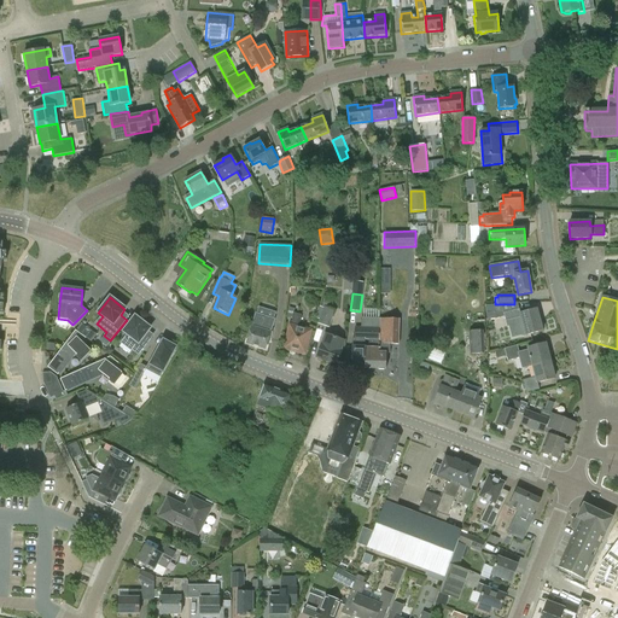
[(517,304),(514,304),(497,304),(485,305),(487,320),(496,319),(505,316),(507,327),(509,327),(512,338),(525,334),(525,336),(542,332),(536,309),(519,314),(517,304)]
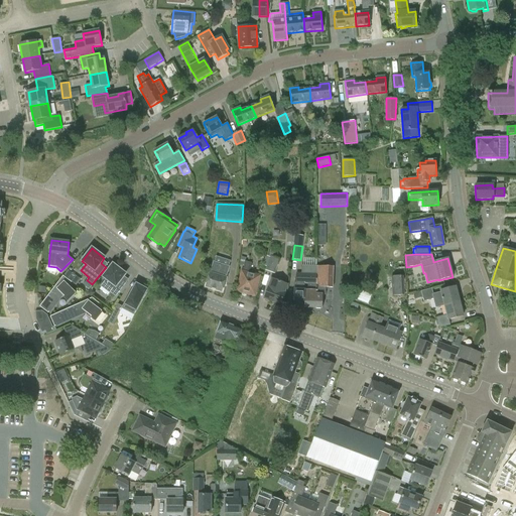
[(266,270),(275,274),(280,259),(270,256),(270,257),(266,256),(263,265),(267,267),(266,270)]
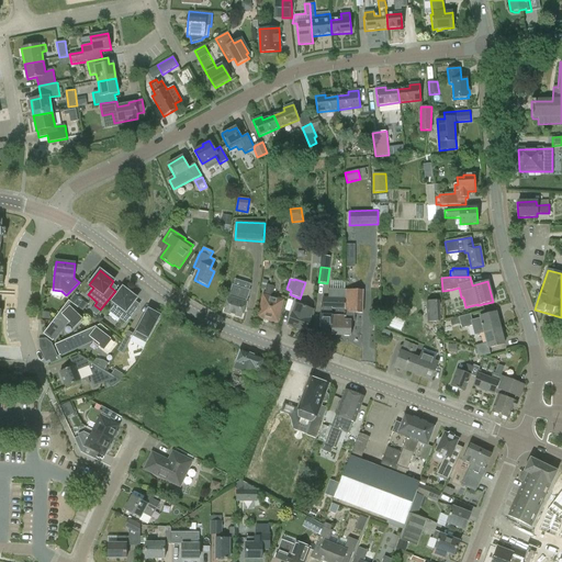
[(266,290),(263,296),(258,317),(277,322),(282,301),(271,299),(274,287),(268,285),(269,281),(263,280),(261,289),(266,290)]
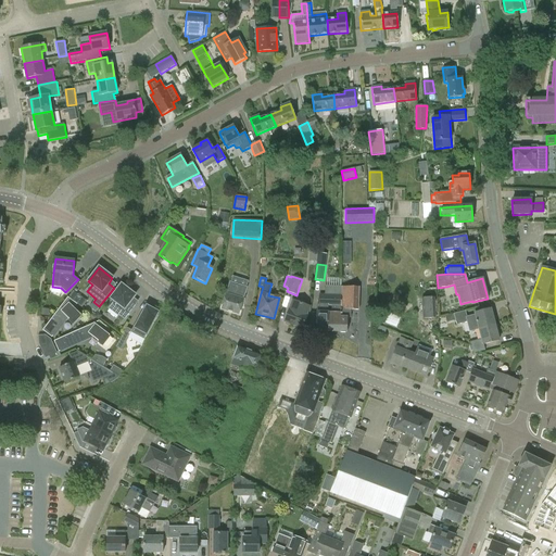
[(243,300),(242,299),(243,298),(244,298),(248,288),(230,282),(222,308),(239,314),(243,300)]
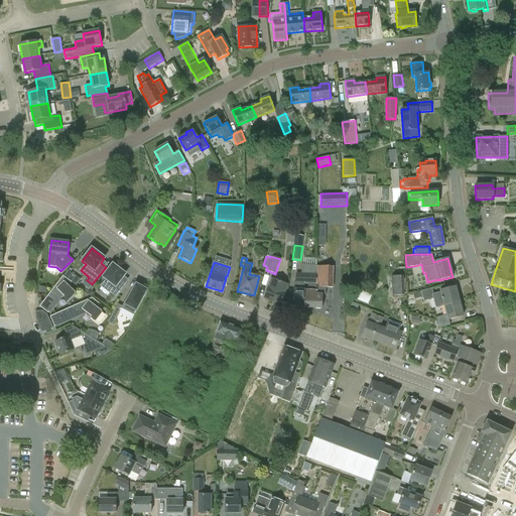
[(125,274),(113,264),(104,275),(108,278),(102,286),(116,297),(126,283),(121,279),(125,274)]
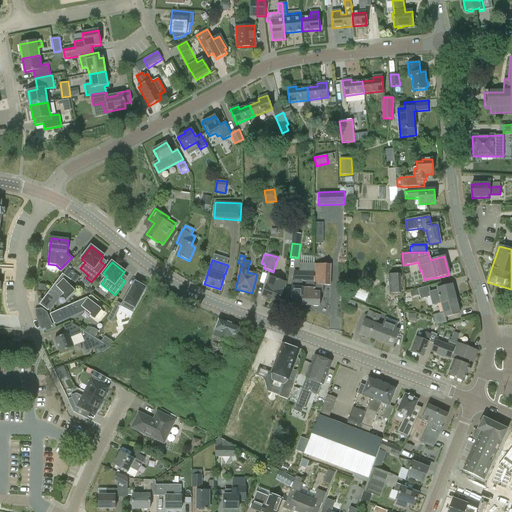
[(291,306),(301,306),(302,288),(302,282),(306,282),(315,282),(316,264),(299,263),(299,271),(295,271),(294,281),(293,281),(292,288),(291,306)]
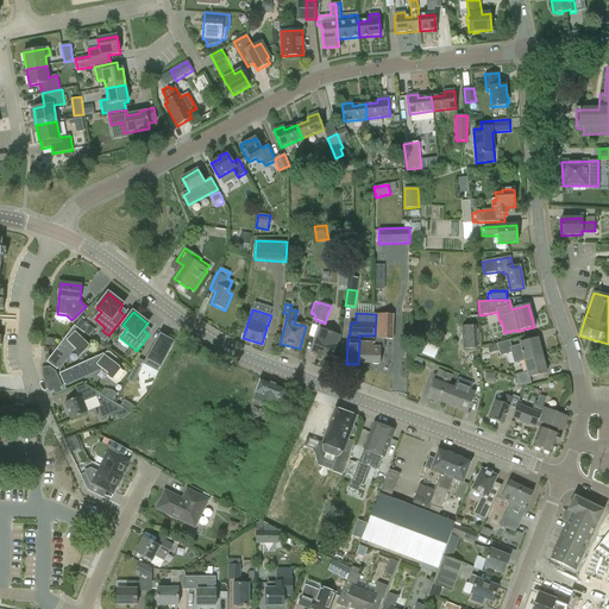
[(363,343),(359,343),(358,364),(359,364),(359,363),(371,364),(371,365),(380,365),(380,364),(381,349),(384,349),(384,339),(393,339),(394,315),(376,314),(375,336),(364,336),(363,343)]
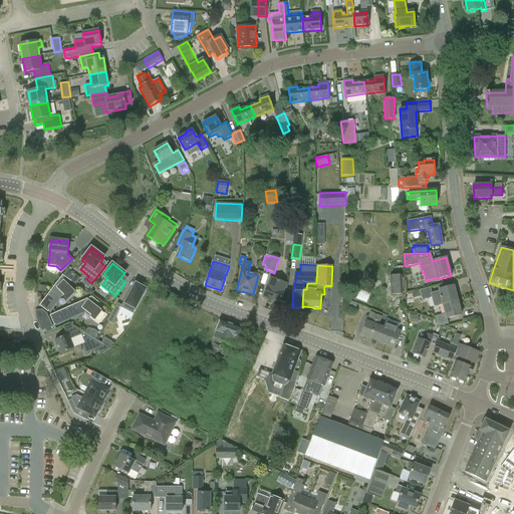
[(66,270),(62,275),(71,281),(75,285),(79,279),(66,270)]
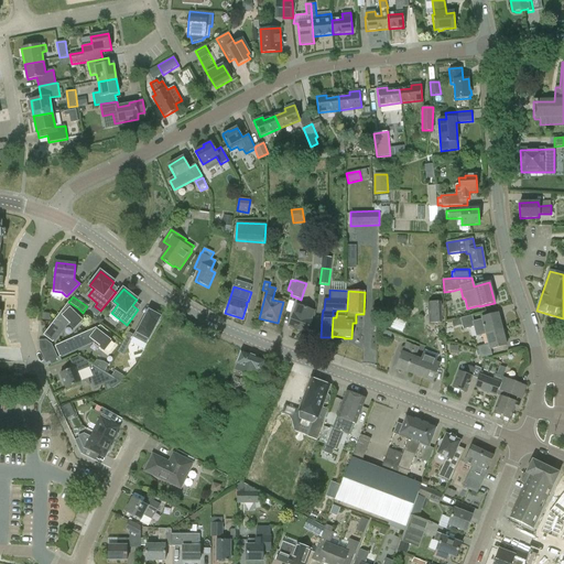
[(68,302),(43,335),(53,343),(55,339),(68,322),(71,324),(69,326),(74,331),(83,322),(82,321),(83,320),(75,313),(75,312),(78,308),(68,302)]
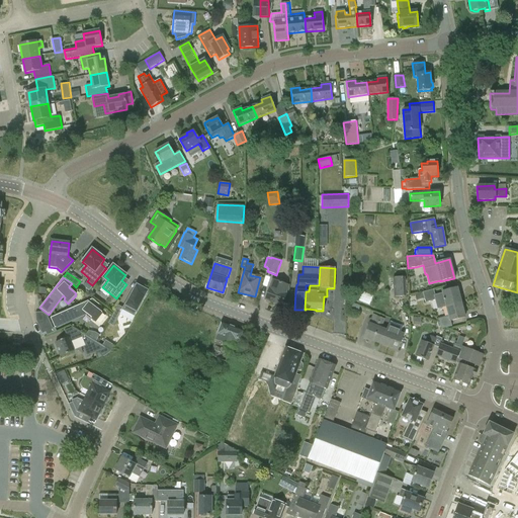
[(393,278),(394,297),(407,296),(405,277),(393,278)]
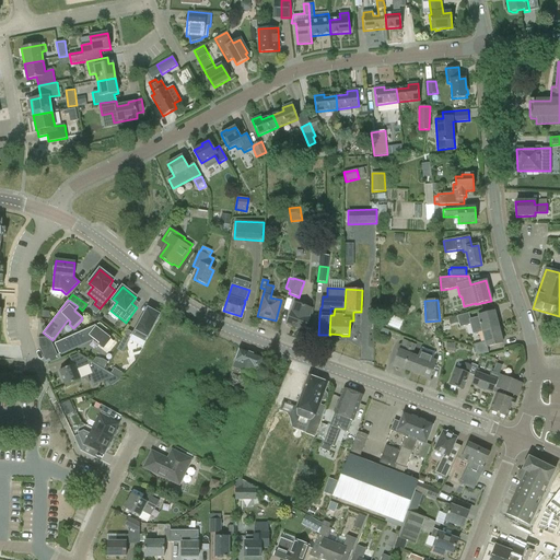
[(311,308),(294,303),(287,324),(305,331),(310,318),(307,318),(311,308)]
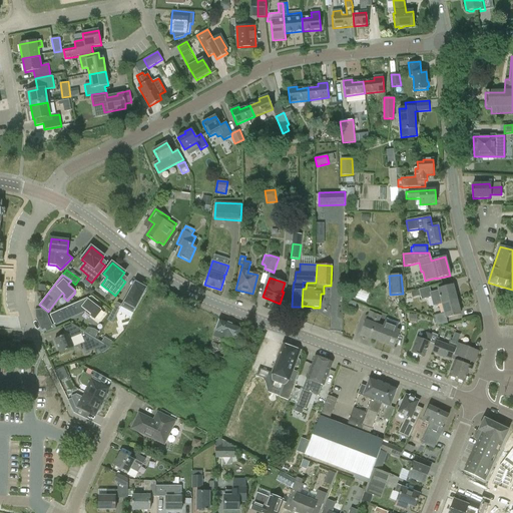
[(130,318),(132,314),(140,301),(139,300),(145,289),(135,284),(129,295),(127,294),(121,305),(116,303),(107,320),(112,323),(118,312),(130,318)]
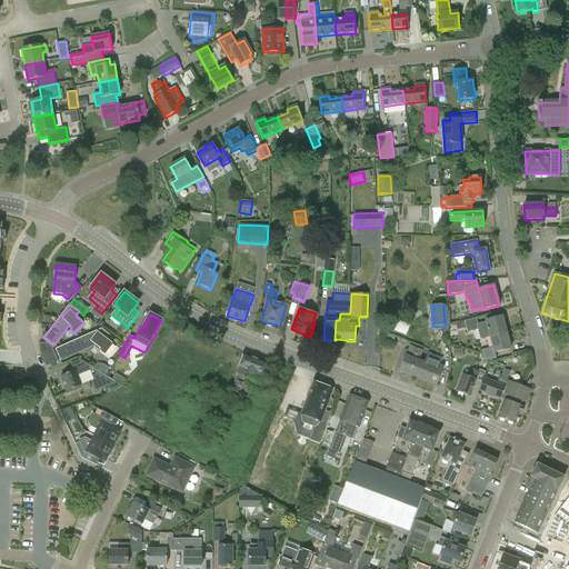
[(481,339),(490,337),(507,332),(502,317),(486,321),(487,322),(478,325),(477,318),(460,322),(461,329),(466,328),(468,332),(479,330),(481,339)]
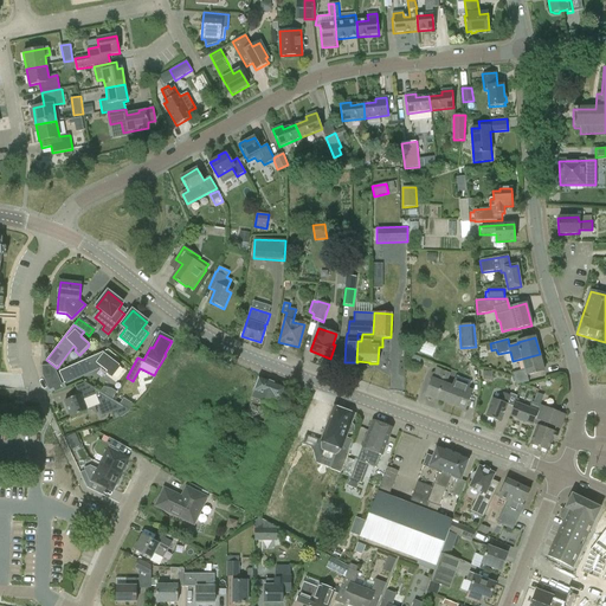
[(423,342),(419,352),(432,358),(436,347),(423,342)]
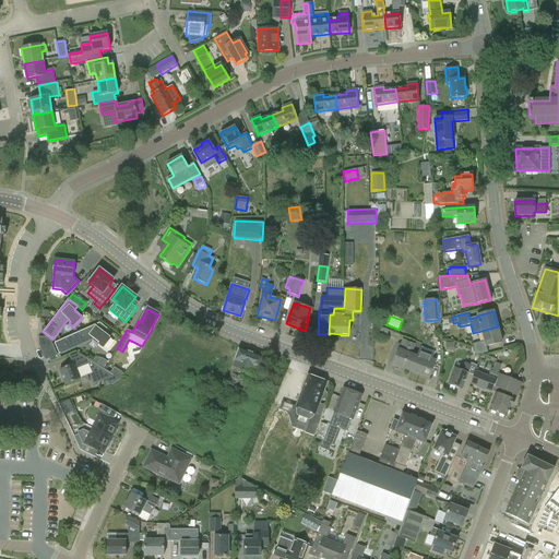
[(103,346),(110,337),(105,333),(109,331),(99,323),(55,343),(59,354),(93,339),(103,346)]
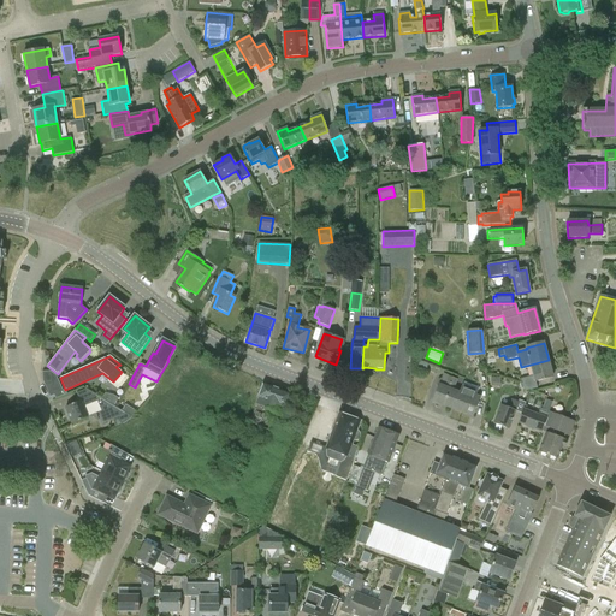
[(552,377),(549,360),(531,365),(533,375),(521,379),(525,391),(537,388),(535,381),(552,377)]
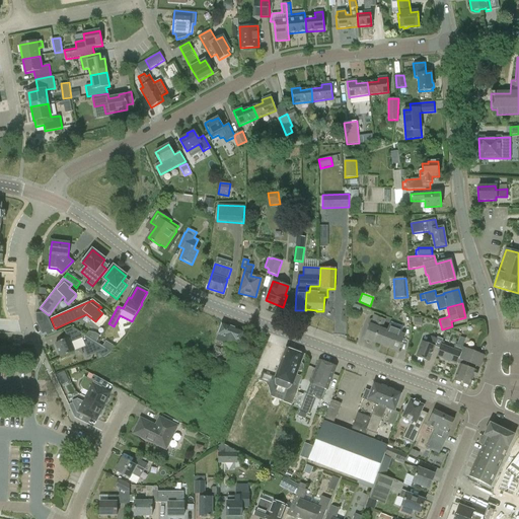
[(43,313),(35,313),(36,321),(38,325),(49,320),(47,316),(43,313)]
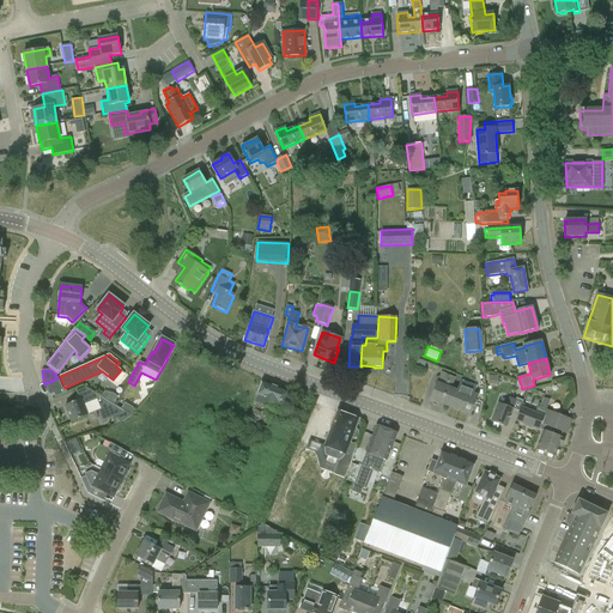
[(435,384),(436,386),(431,400),(451,407),(456,392),(451,389),(455,378),(441,372),(439,377),(438,377),(436,378),(435,383),(435,384)]
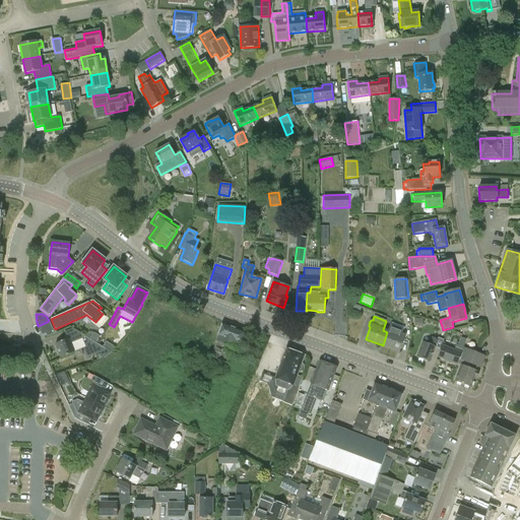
[(245,333),(222,325),(218,335),(210,356),(217,360),(216,360),(225,363),(224,366),(232,368),(245,333)]
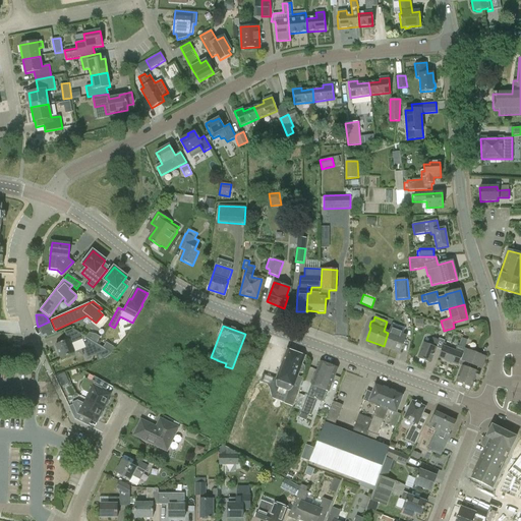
[(74,354),(70,345),(82,340),(85,347),(83,348),(88,358),(101,353),(103,359),(107,356),(112,353),(112,352),(103,347),(97,343),(87,337),(74,329),(65,333),(68,340),(55,345),(61,359),(74,354)]
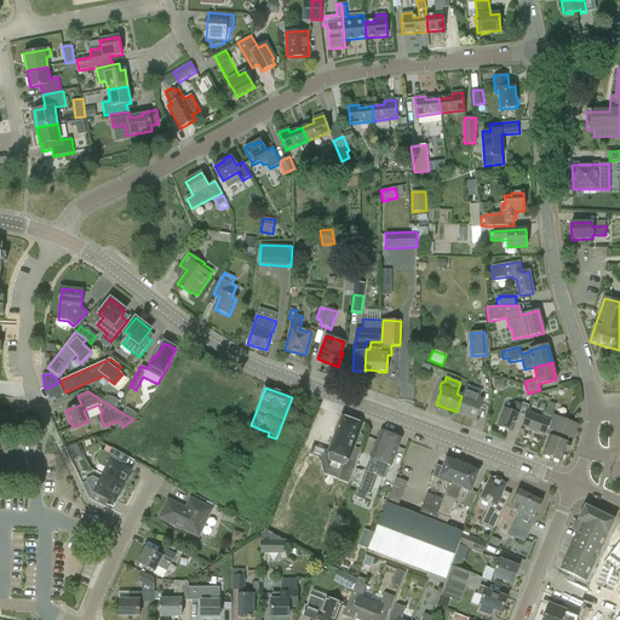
[(116,407),(120,401),(108,394),(104,400),(116,407)]
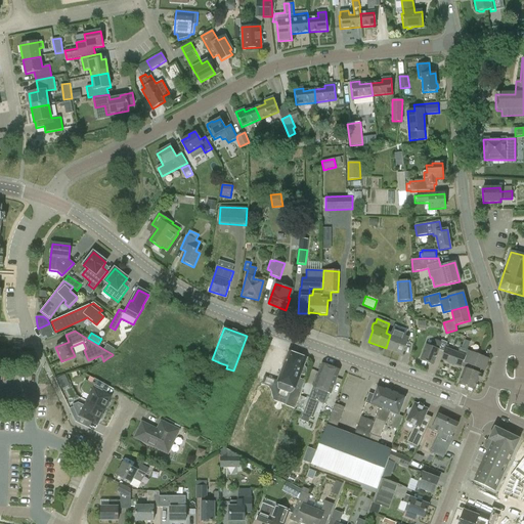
[(402,340),(390,335),(386,348),(402,354),(408,338),(403,336),(402,340)]
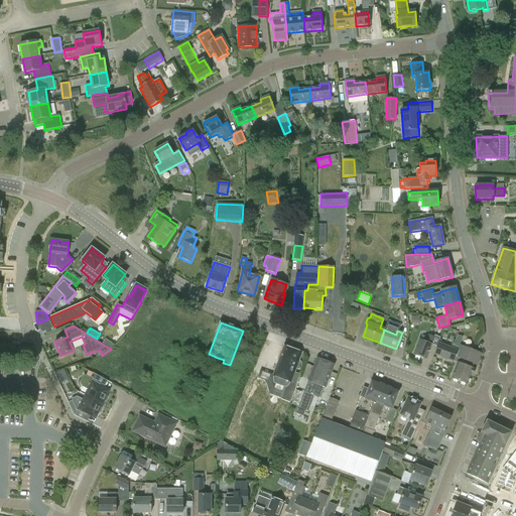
[(437,347),(438,344),(440,338),(435,336),(434,338),(428,336),(426,342),(419,340),(413,355),(426,360),(432,345),(437,347)]
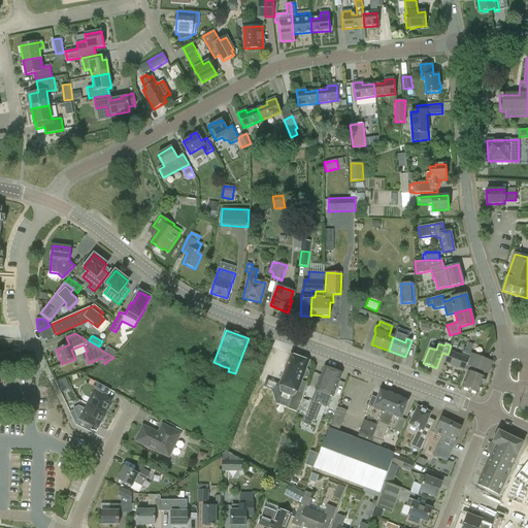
[(473,353),(481,355),(483,350),(475,347),(473,353)]
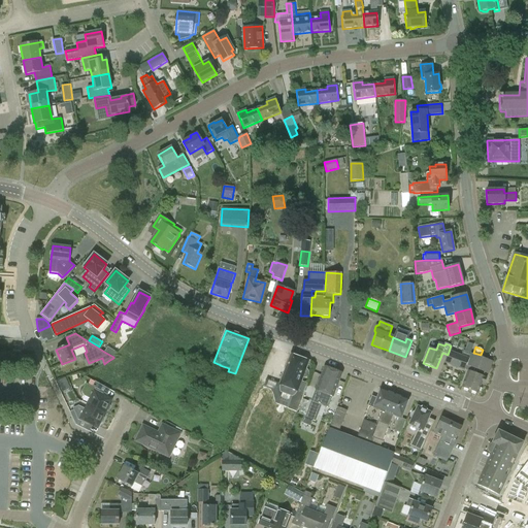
[(107,348),(104,352),(113,357),(117,353),(107,348)]
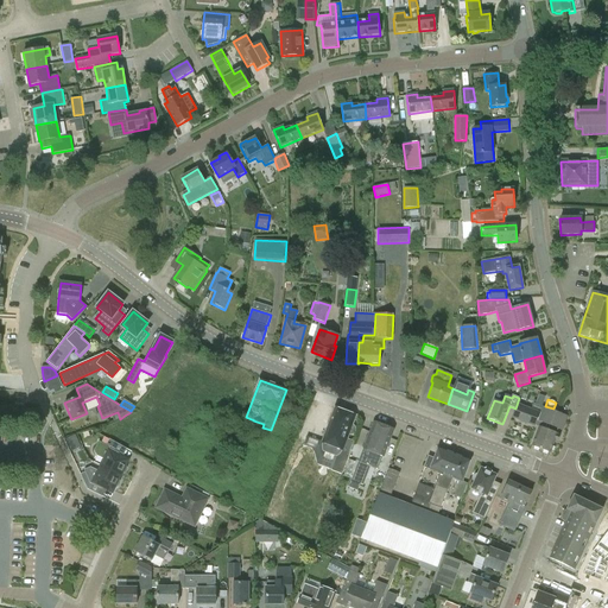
[(533,404),(531,410),(540,413),(537,422),(563,431),(568,417),(542,406),(533,404)]
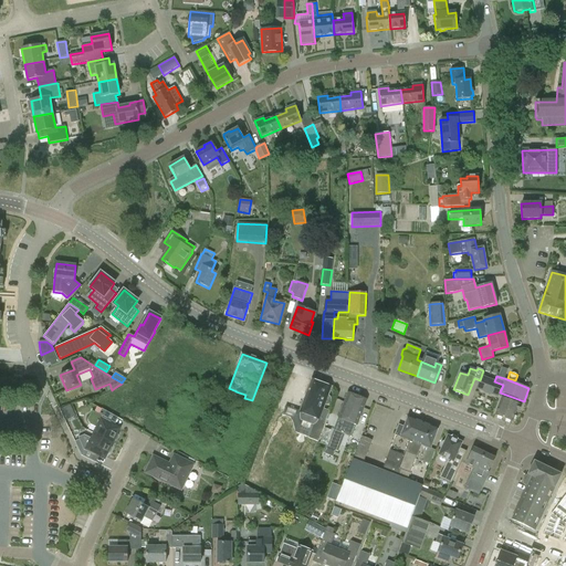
[(494,381),(481,377),(480,380),(477,388),(498,397),(500,392),(503,385),(494,381)]
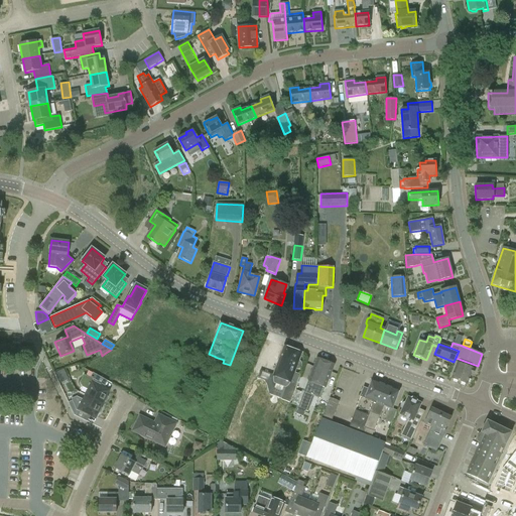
[(273,375),(273,376),(274,377),(273,378),(273,381),(274,384),(285,388),(286,387),(281,399),(289,402),(296,385),(299,376),(294,374),(296,369),(297,370),(297,369),(298,370),(300,368),(301,367),(301,364),(301,363),(300,362),(298,362),(301,354),(284,347),(273,375)]
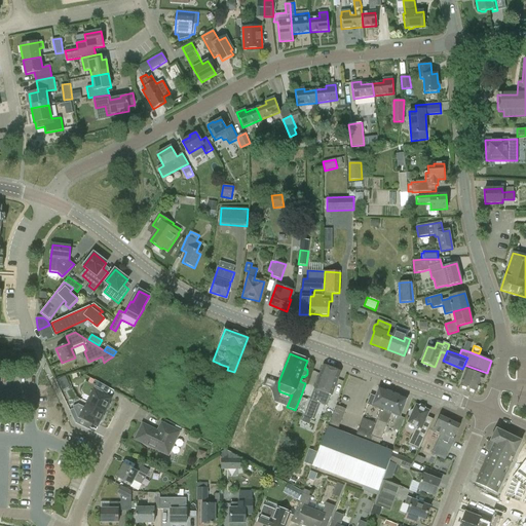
[(327,406),(331,395),(332,395),(340,373),(324,366),(310,401),(302,398),(297,412),(304,415),(302,422),(309,424),(311,418),(314,419),(321,404),(327,406)]
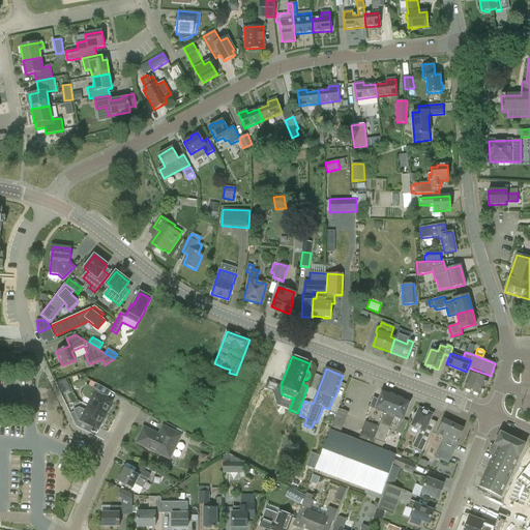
[(489,380),(486,379),(486,378),(470,373),(464,389),(479,395),(483,385),(487,385),(489,380)]
